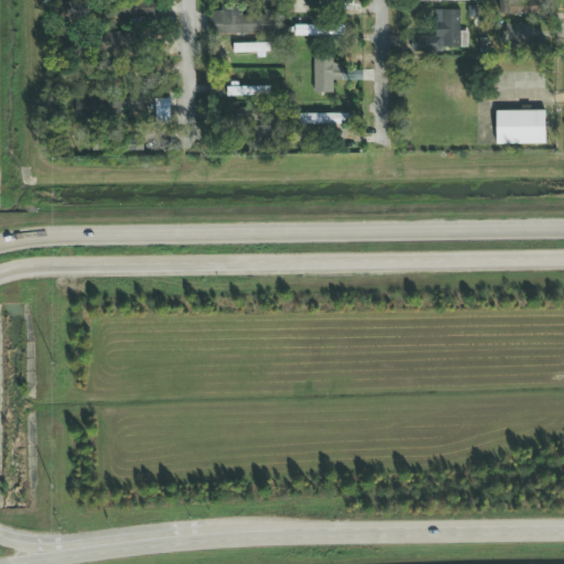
[(154,0),(152,0),(117,0),(117,18),(153,19),(154,0)]
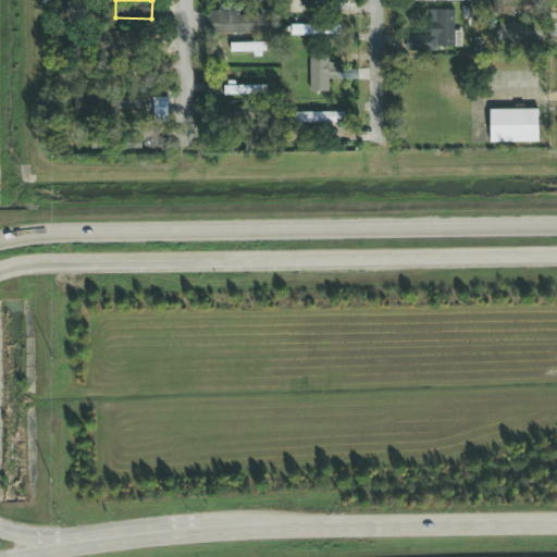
[(531,14),(531,0),(497,0),(497,13),(531,14)]
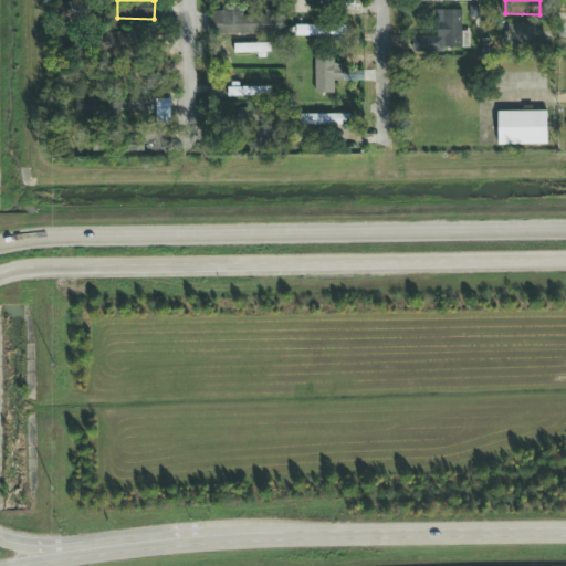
[(87,25),(87,3),(61,3),(61,25),(87,25)]
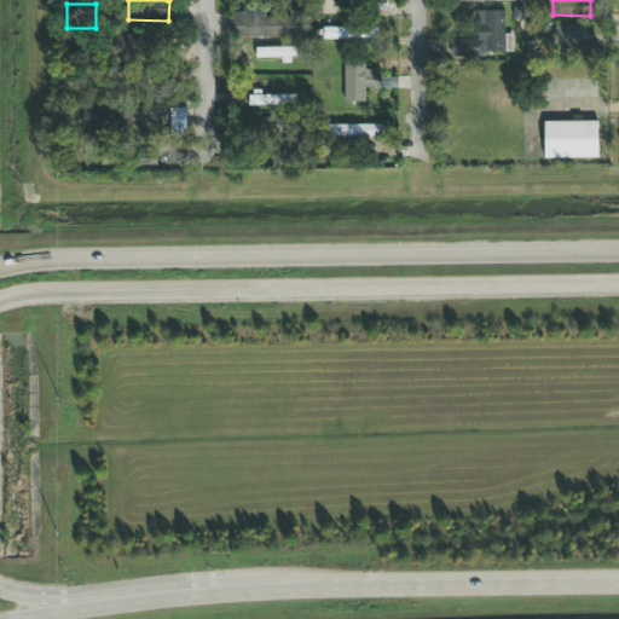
[(265,17),(265,9),(242,7),(242,12),(230,12),(230,38),(301,38),(301,12),(288,12),(288,17),(265,17)]
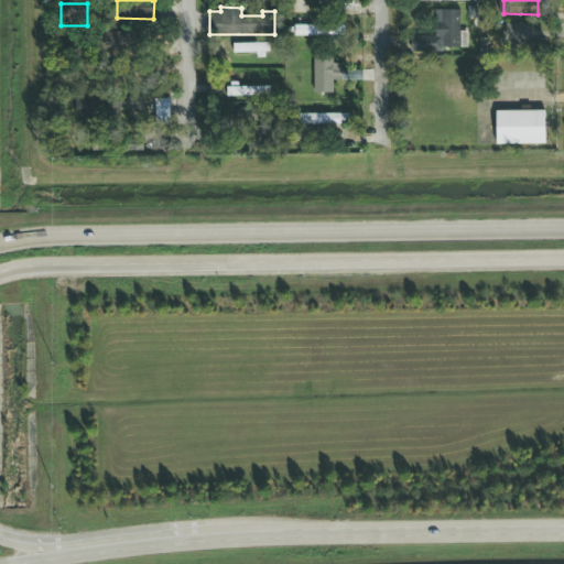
[(467,50),(467,32),(461,32),(461,10),(435,10),(435,35),(410,36),(410,51),(467,50)]
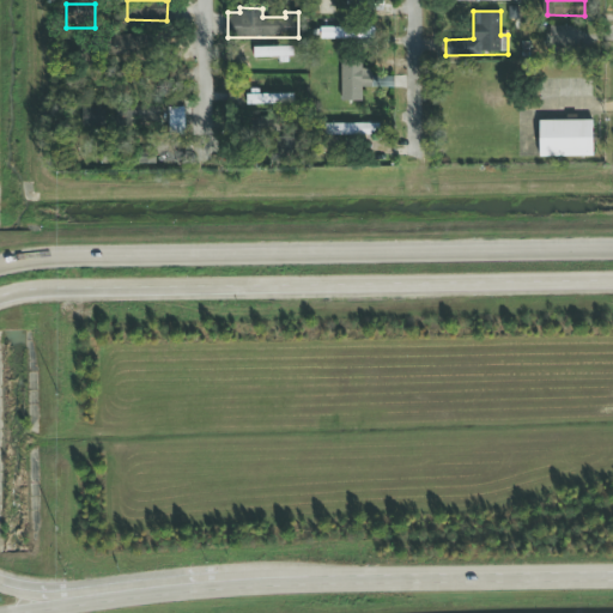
[(547,25),(546,46),(578,47),(580,28),(547,25)]
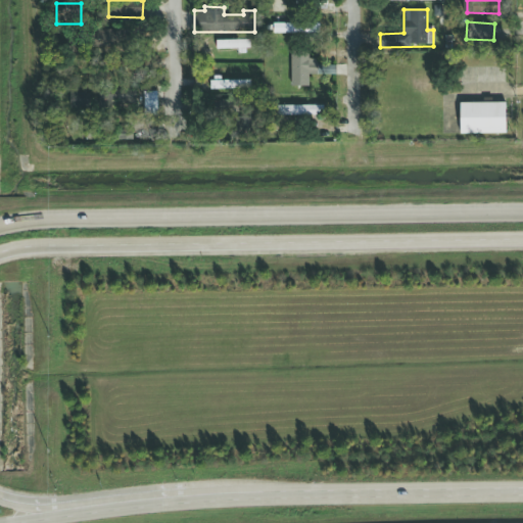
[(320,25),(273,22),(273,34),(320,36),(320,25)]
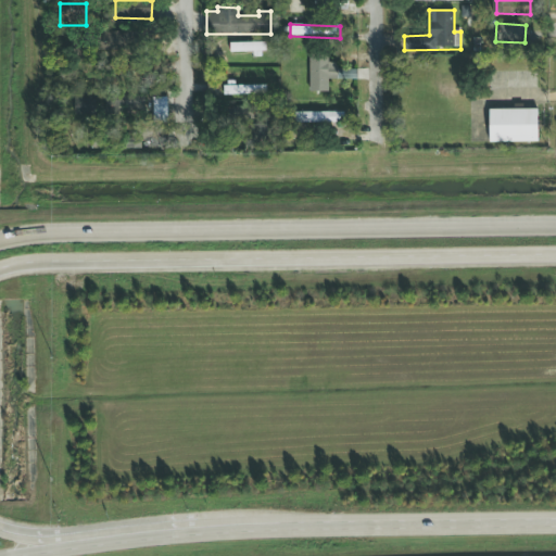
[(127,51),(128,33),(98,32),(98,50),(127,51)]
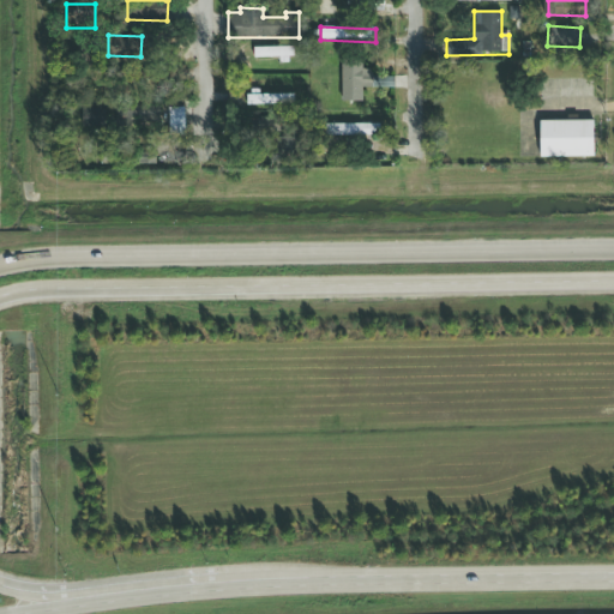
[(280,64),(292,64),(292,47),(253,47),(253,58),(280,58),(280,64)]
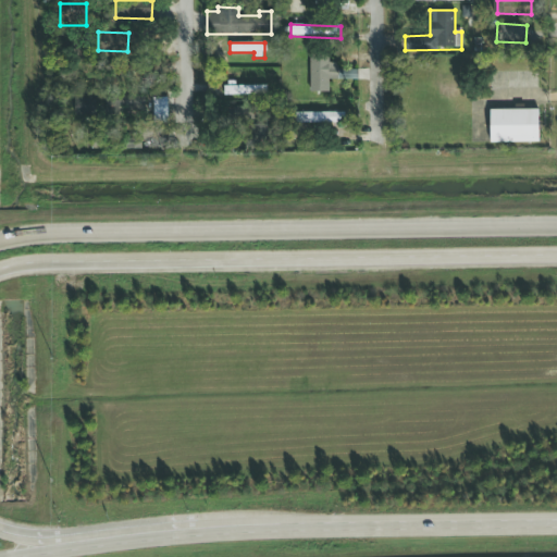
[(309,91),(329,93),(329,79),(357,81),(358,70),(337,70),(337,63),(329,63),(329,57),(310,56),(309,91)]
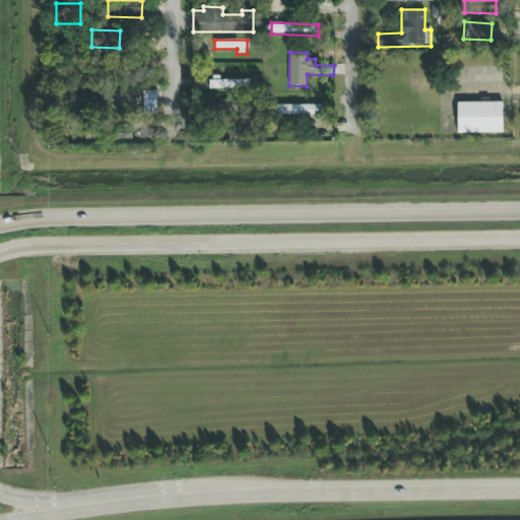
[(249,80),(209,81),(209,88),(249,88),(249,80)]
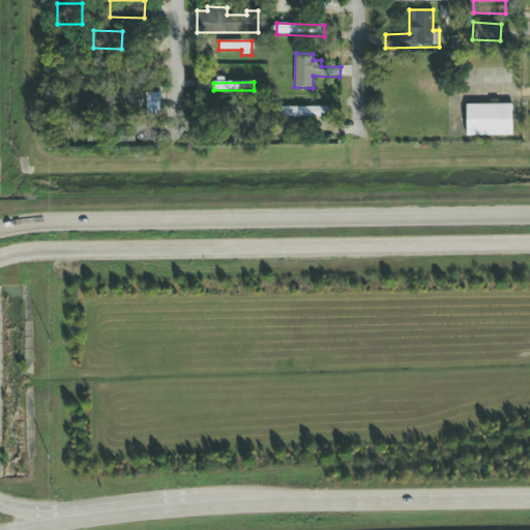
[(139,106),(138,92),(120,92),(120,107),(139,106)]
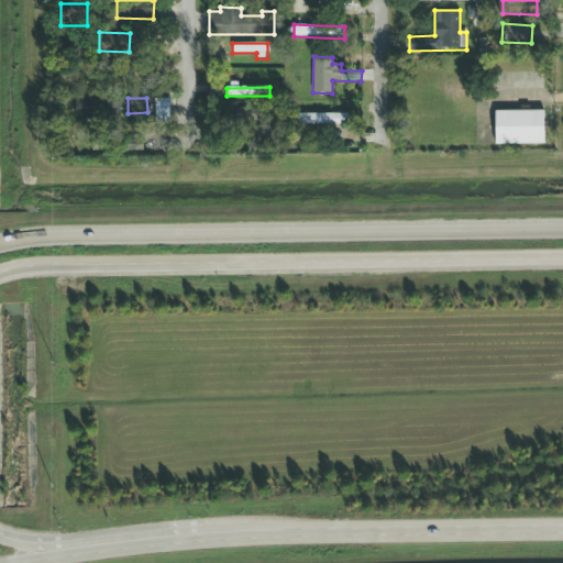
[(168,99),(156,100),(157,117),(169,116),(168,99)]
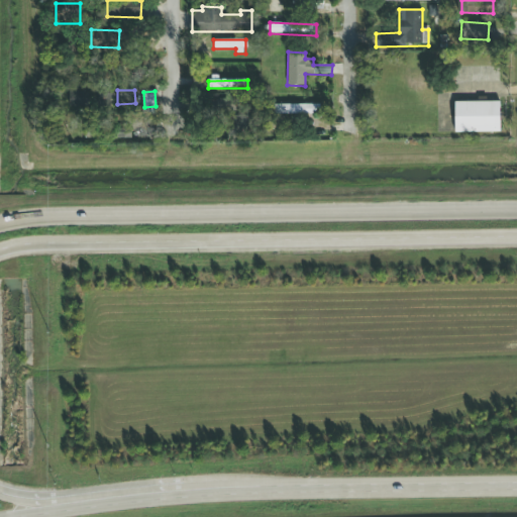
[(499,102),(454,103),(455,133),(500,132),(499,102)]
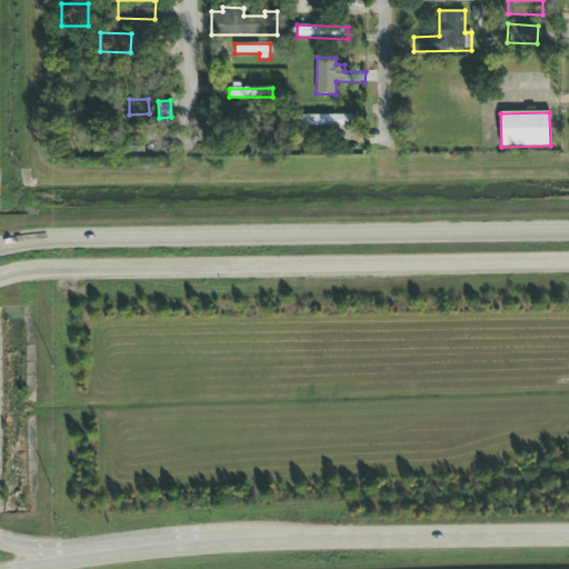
[(351,115),(299,116),(299,127),(351,126),(351,115)]
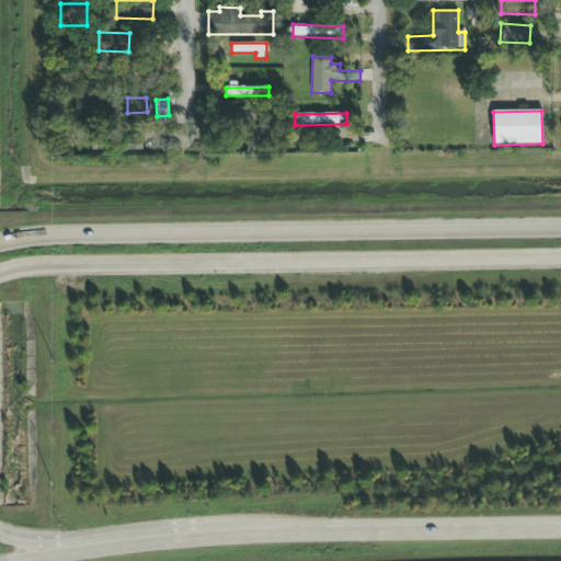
[(253,144),(267,146),(270,127),(255,126),(253,144)]
